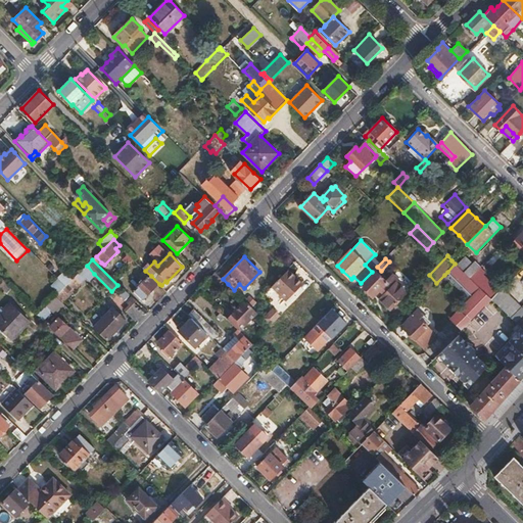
[(475,263),(465,273),(470,278),(480,268),(475,263)]
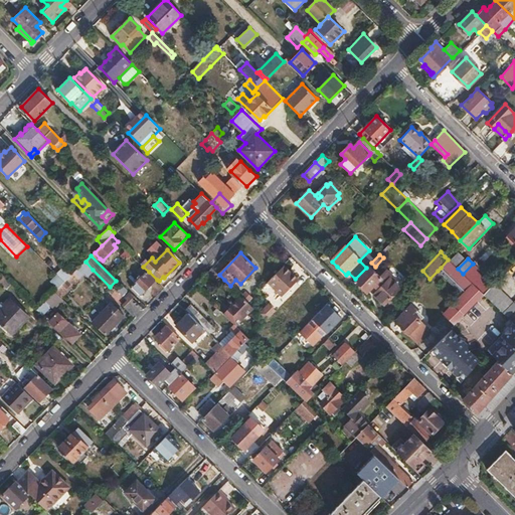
[(448,260),(441,268),(445,273),(458,284),(466,293),(445,314),(456,325),(485,295),(472,283),(463,274),(458,269),(448,260)]
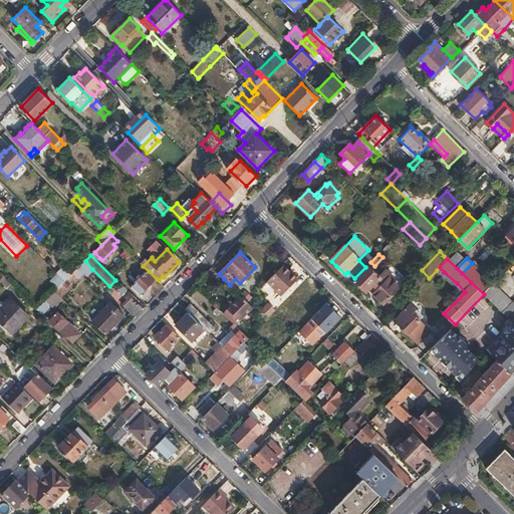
[(85,261),(73,273),(71,275),(65,282),(58,289),(56,291),(60,295),(83,272),(86,274),(92,269),(85,261)]
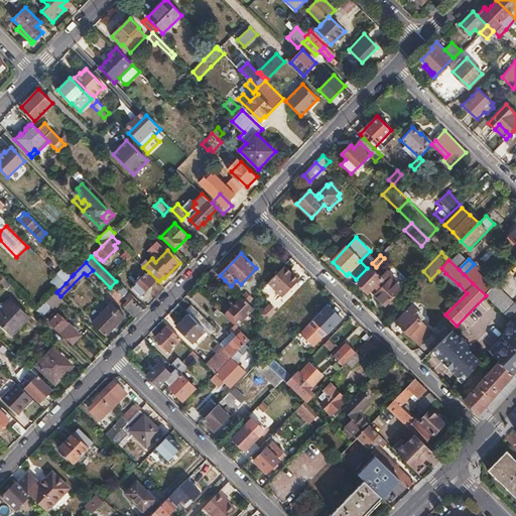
[(478,268),(474,264),(464,274),(473,283),(482,274),(477,270),(478,268)]
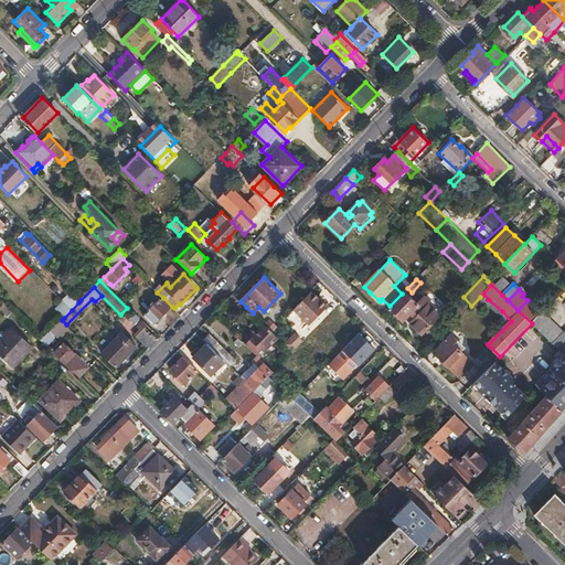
[(311,290),(294,310),(309,324),(327,306),(311,290)]
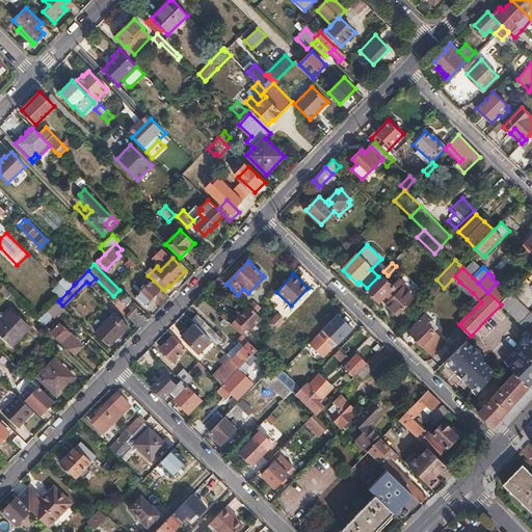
[(68,292),(74,285),(65,274),(58,282),(65,290),(68,292)]
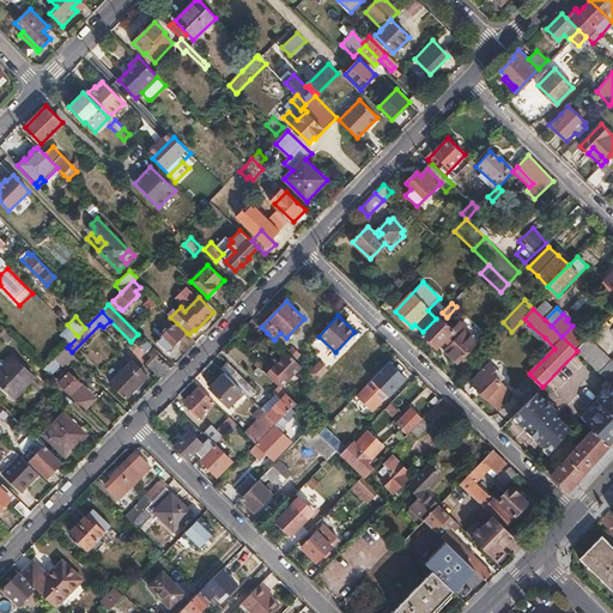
[(423,332),(422,333),(437,349),(442,344),(447,350),(459,363),(478,344),(468,334),(471,332),(461,322),(453,329),(438,316),(436,319),(423,332)]
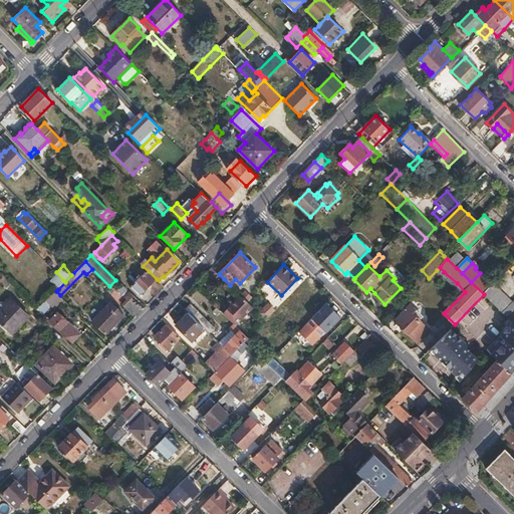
[(212,267),(206,273),(215,282),(217,280),(220,283),(224,279),(219,274),(212,267)]
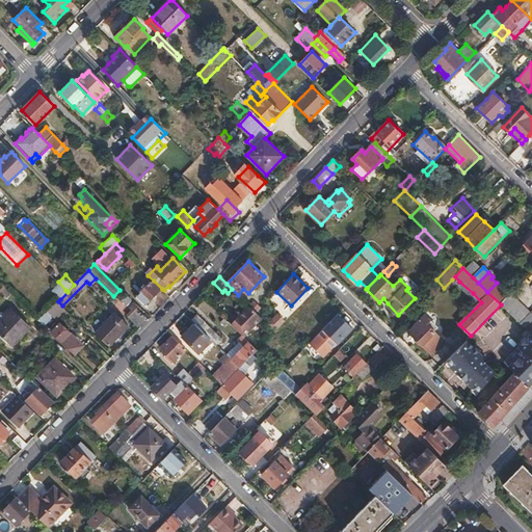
[(428,288),(436,296),(444,288),(436,280),(428,288)]
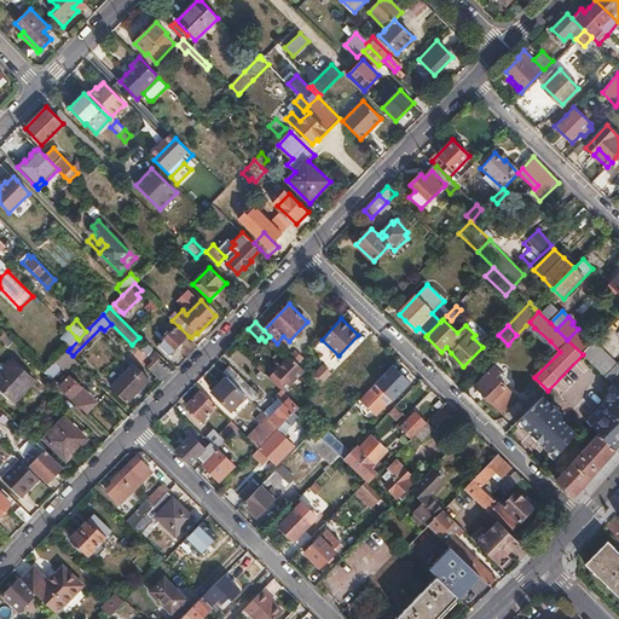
[(526,325),(516,335),(522,341),(531,331),(526,325)]
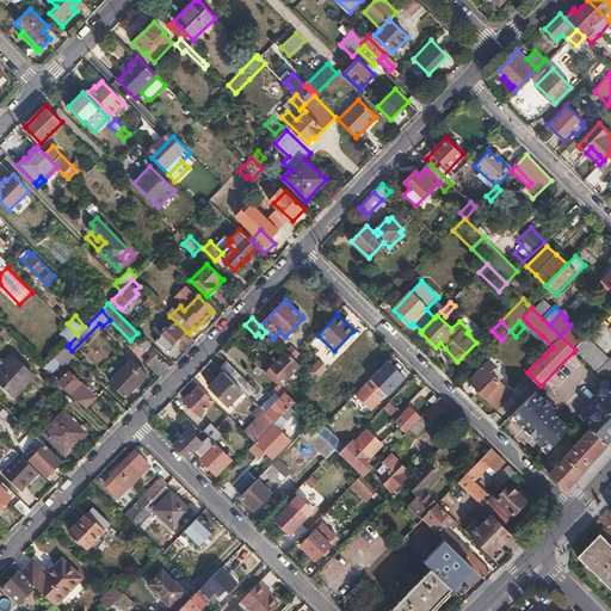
[(186,332),(177,322),(156,343),(166,352),(186,332)]
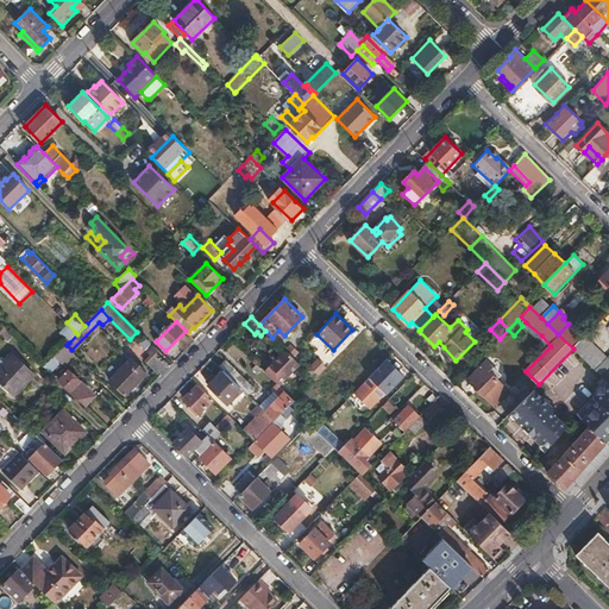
[(75,332),(67,322),(57,332),(69,343),(77,334),(75,332)]
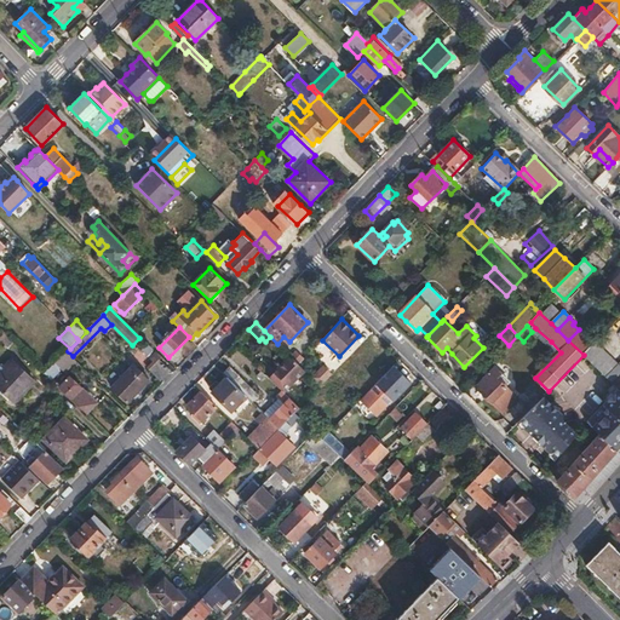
[(596,343),(584,355),(606,377),(618,365),(596,343)]
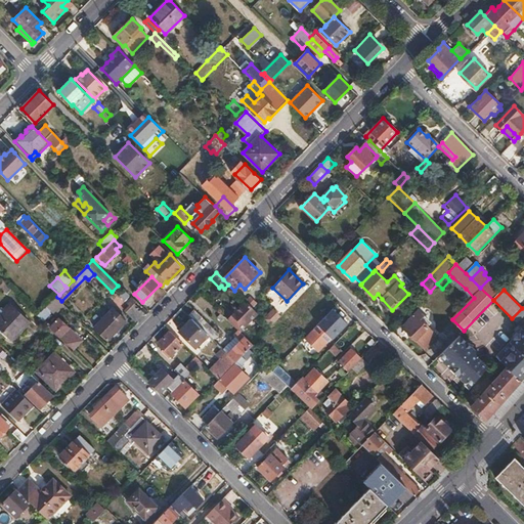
[(57,297),(47,307),(51,311),(55,314),(64,305),(61,301),(57,297)]
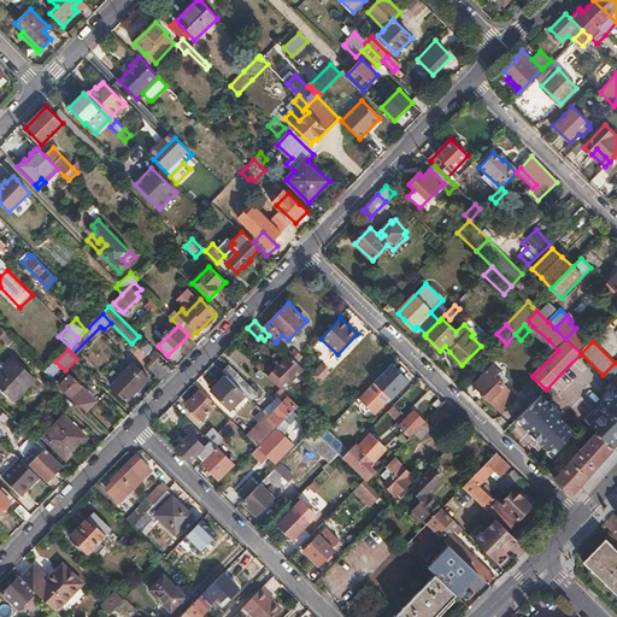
[(274,381),(281,388),(282,389),(303,368),(298,363),(289,354),(274,370),(278,375),(274,381)]
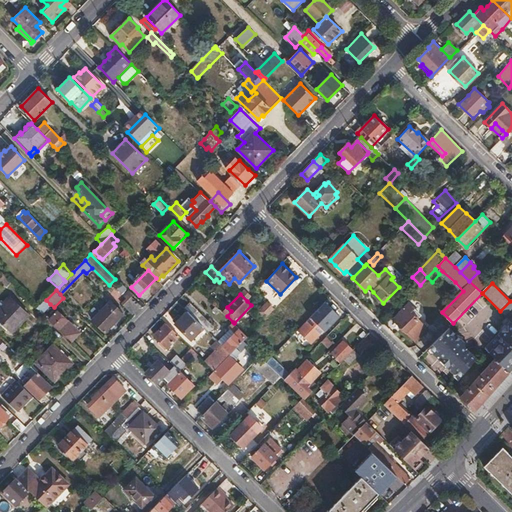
[(133,297),(124,305),(133,314),(142,306),(133,297)]
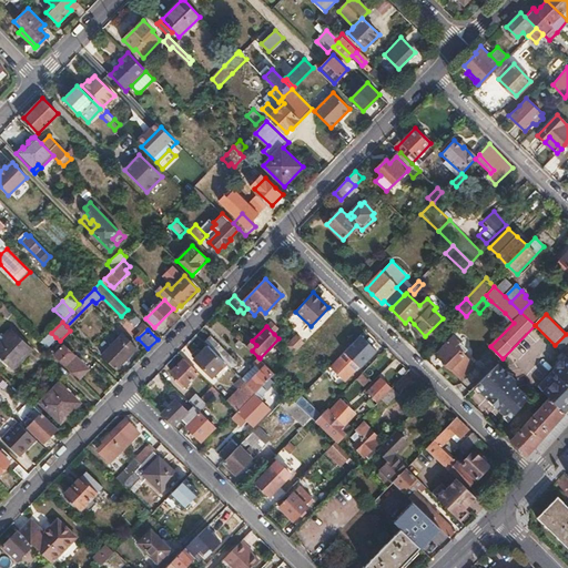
[(12,331),(0,344),(0,355),(14,369),(32,351),(12,331)]
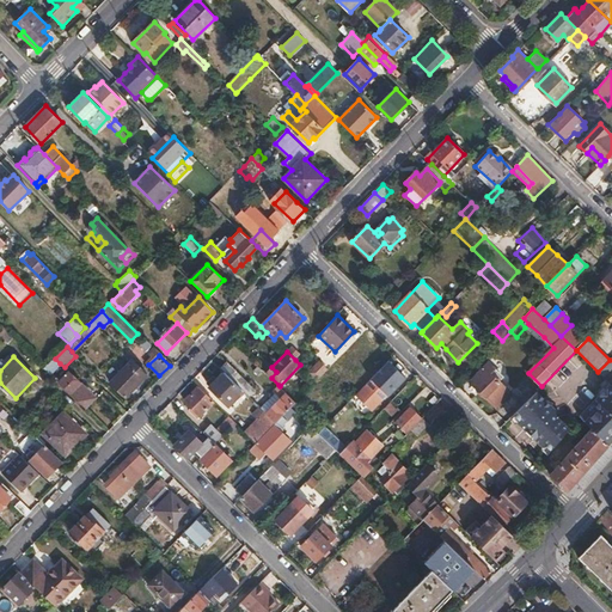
[(55,359),(44,368),(50,374),(60,363),(55,359)]
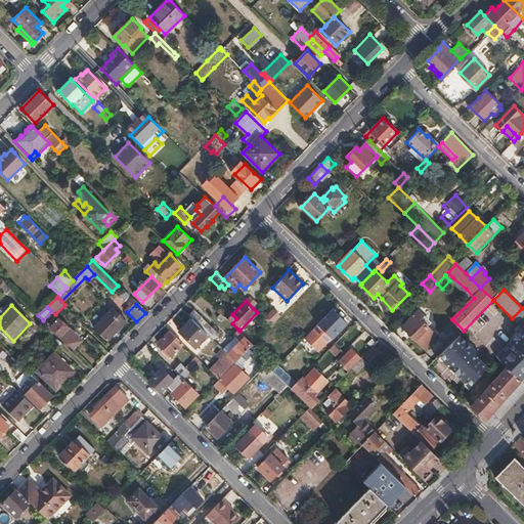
[(522,308),(512,318),(517,324),(523,316),(523,309),(522,307),(522,308)]
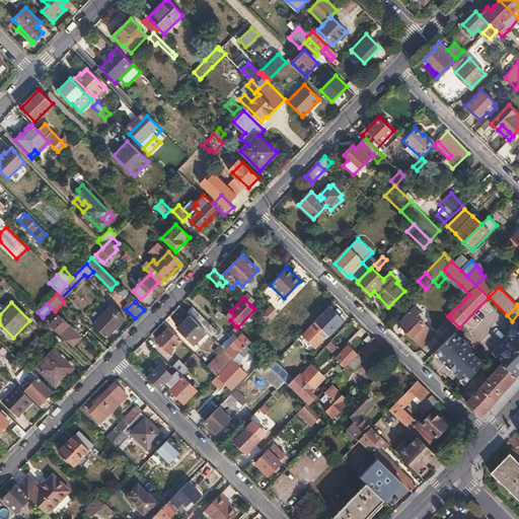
[(113,306),(94,324),(107,338),(126,318),(113,306)]
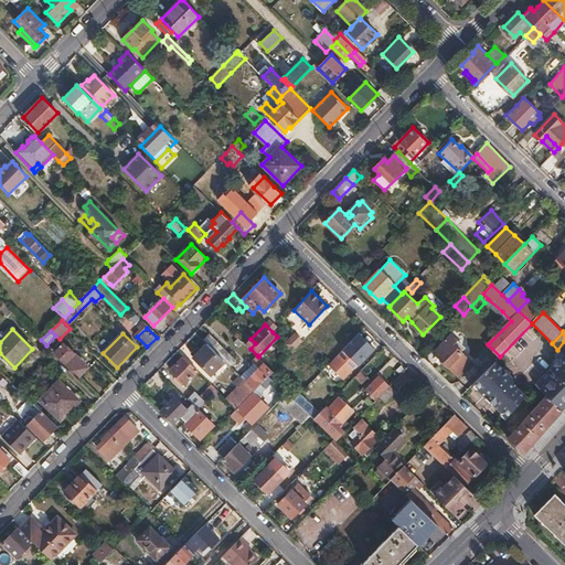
[(359,333),(343,350),(334,359),(339,363),(334,369),(344,379),(358,363),(359,364),(374,349),(359,333)]
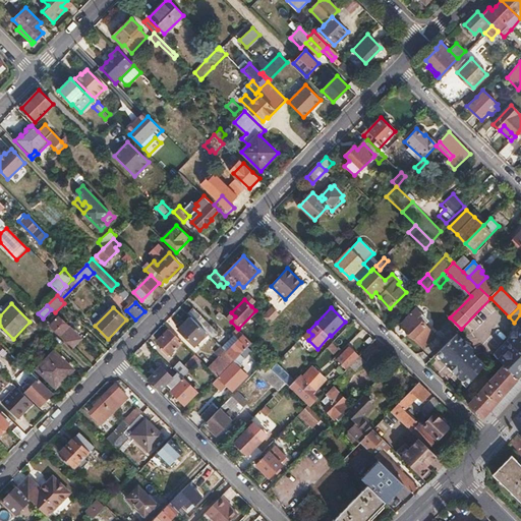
[(193,308),(188,312),(214,337),(218,332),(193,308)]
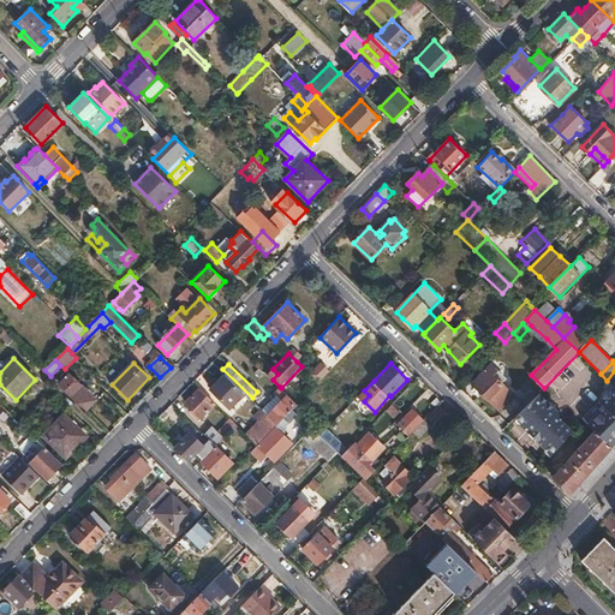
[(507,381),(491,365),(473,384),(499,410),(514,395),(503,384),(507,381)]
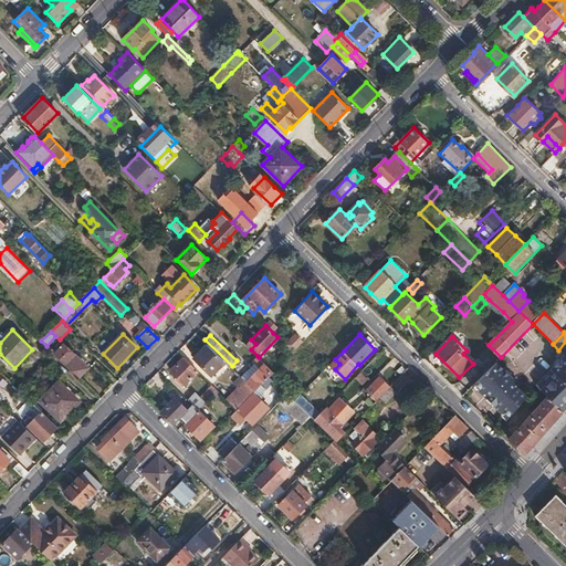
[(295,337),(286,346),(292,353),(302,343),(295,337)]
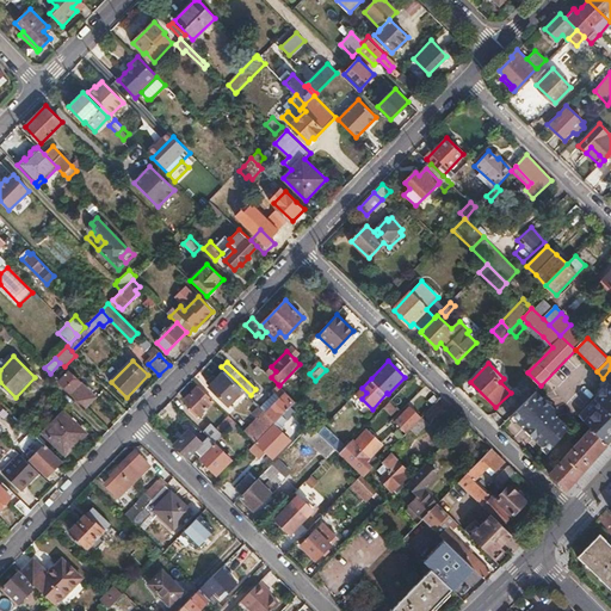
[(271,366),(266,372),(271,377),(276,371),(271,366)]
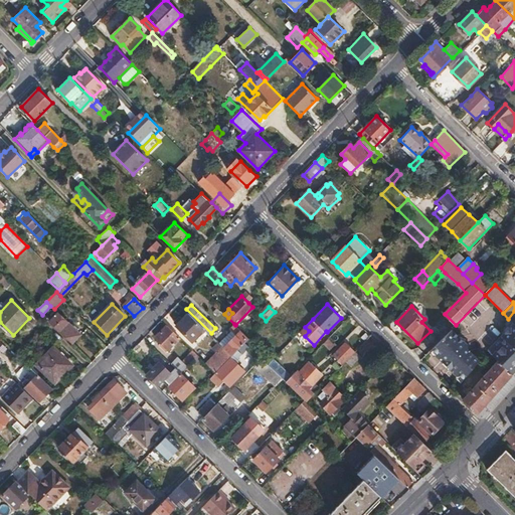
[(59,313),(49,322),(72,344),(80,335),(59,313)]
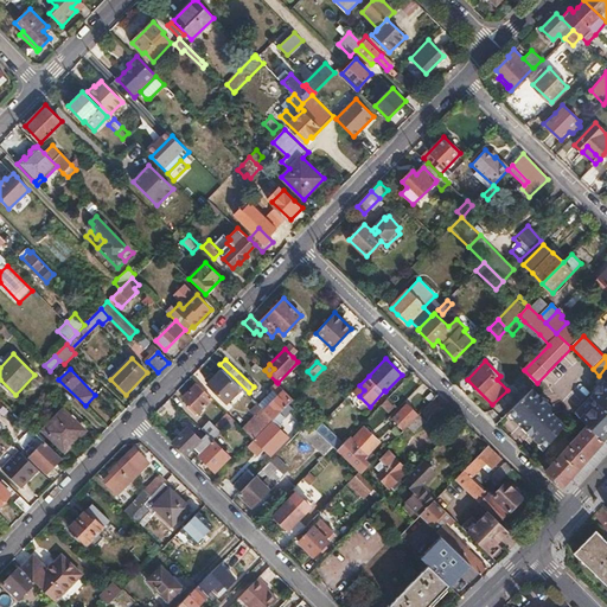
[(241,388),(222,370),(208,384),(227,402),(241,388)]
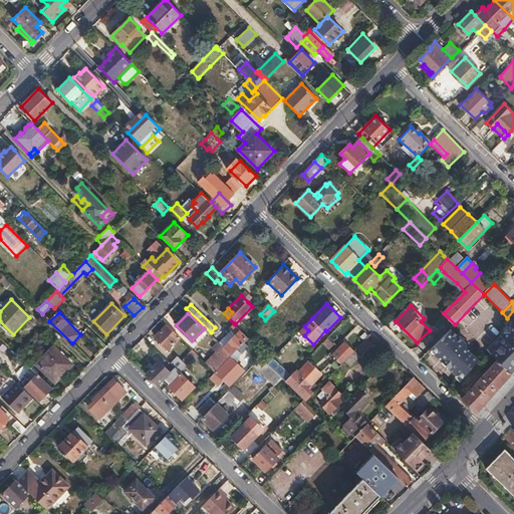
[(505,331),(487,351),(498,360),(511,373),(513,369),(513,324),(510,320),(503,328),(505,331)]
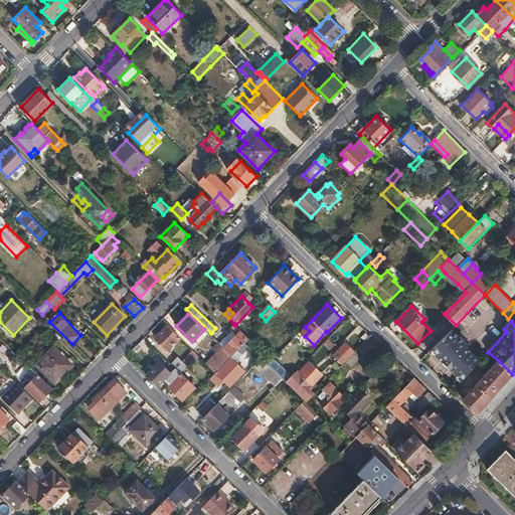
[(234,330),(220,344),(232,356),(237,350),(244,343),(248,338),(241,331),(235,325),(234,324),(231,327),(234,330)]
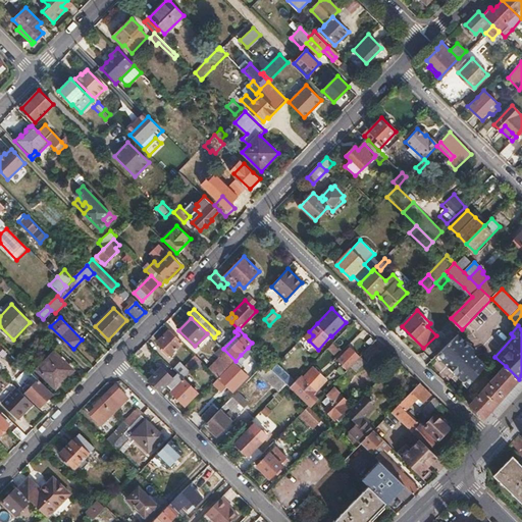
[(183,343),(169,329),(157,342),(163,348),(161,350),(168,357),(183,343)]
